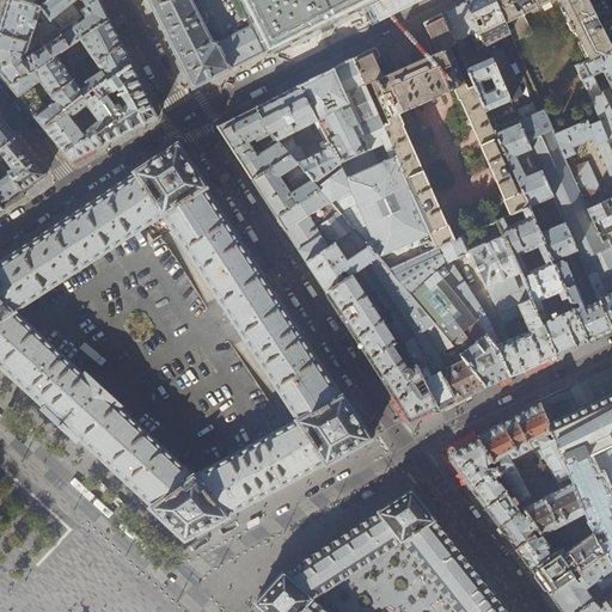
[(0,32),(31,43),(36,28),(41,7),(41,6),(35,4),(20,0),(7,0),(5,11),(0,26),(0,32)]
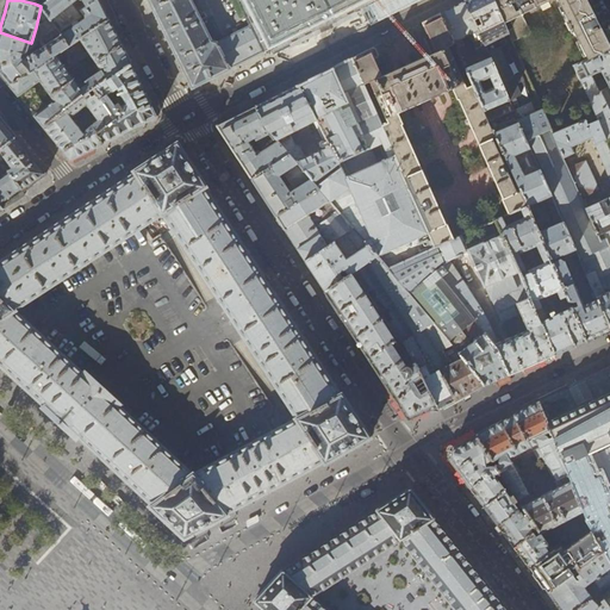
[(98,0),(48,0),(41,6),(41,7),(47,14),(57,29),(60,32),(81,17),(72,4),(75,0),(82,0),(87,6),(80,11),(86,18),(85,19),(62,36),(69,47),(109,20),(98,0)]
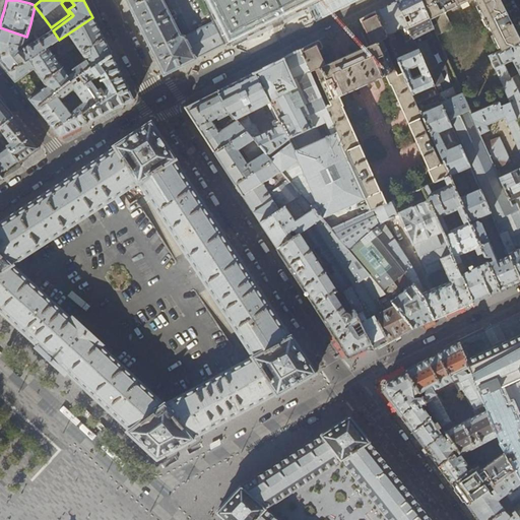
[(125,0),(137,22),(164,75),(196,59),(230,43),(218,19),(185,36),(180,35),(163,0),(125,0)]
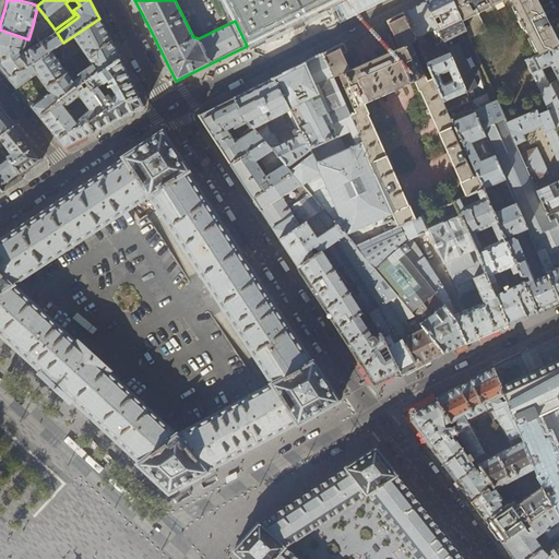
[(224,0),(235,21),(247,46),(249,45),(248,44),(260,38),(308,14),(308,15),(337,0),(224,0)]
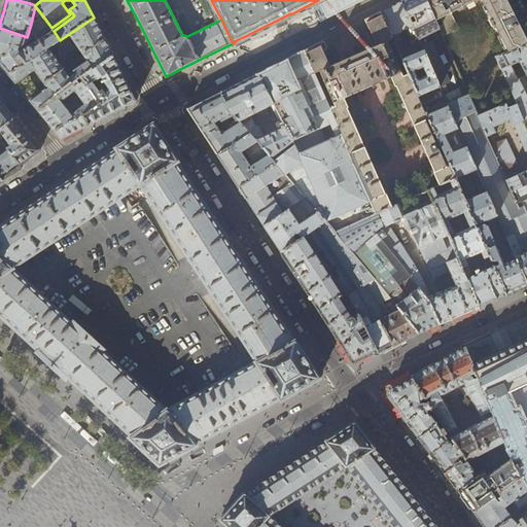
[(403,0),(401,1),(418,37),(424,50),(444,97),(455,121),(476,111),(464,85),(460,88),(434,31),(440,29),(426,0),(403,0)]
